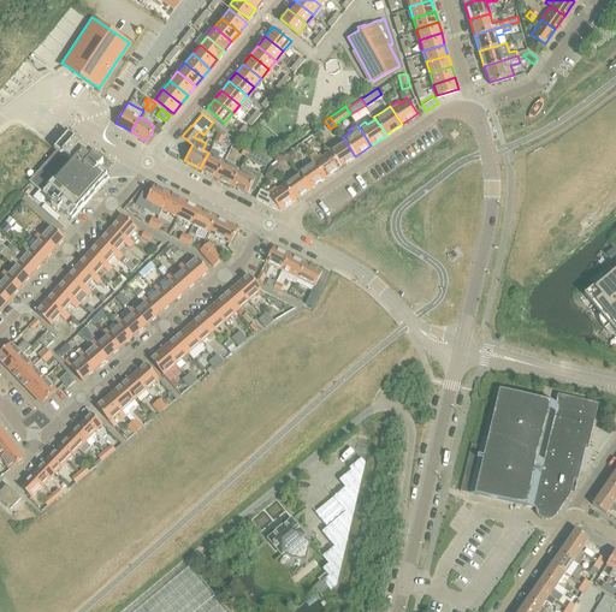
[(40,188),(41,189),(46,194),(53,200),(51,202),(58,208),(60,206),(71,217),(89,197),(108,174),(102,170),(110,161),(112,162),(101,153),(102,155),(100,159),(94,154),(96,152),(76,134),(75,136),(67,130),(53,146),(57,148),(30,179),(40,188)]
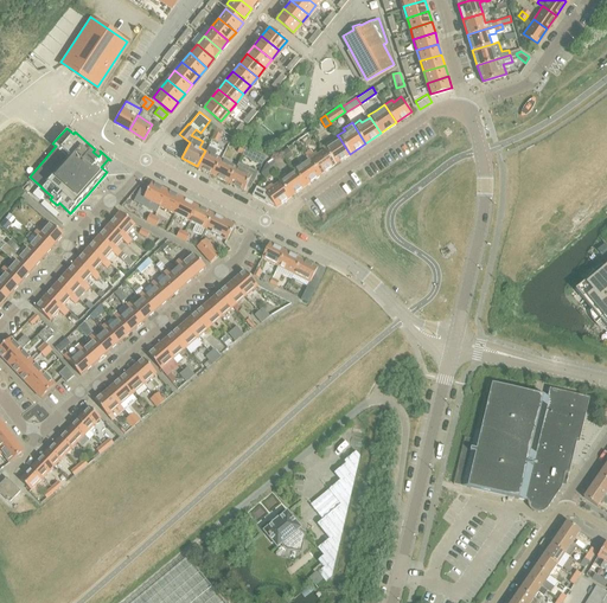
[(323,145),(324,147),(336,164),(350,154),(339,138),(331,142),(330,140),(323,145)]
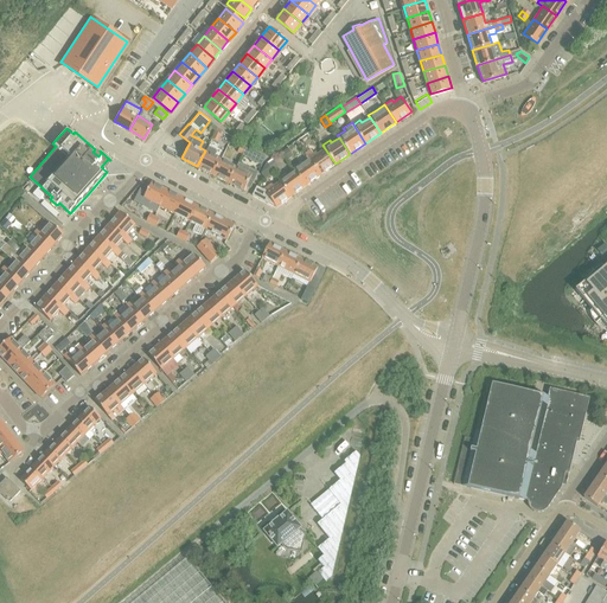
[(205,151),(197,166),(212,173),(221,158),(213,155),(216,149),(208,146),(205,151)]
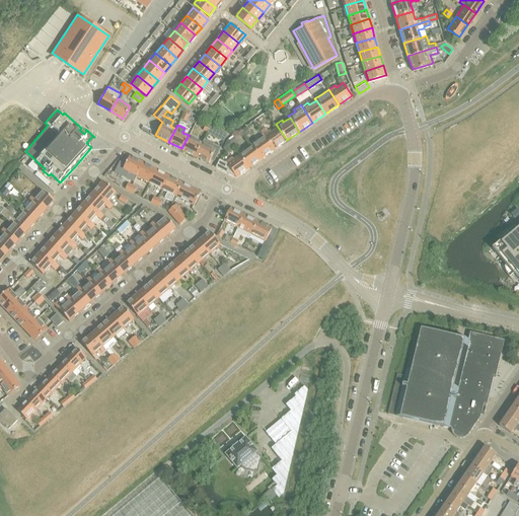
[(207,131),(223,140),(227,133),(210,125),(207,131)]
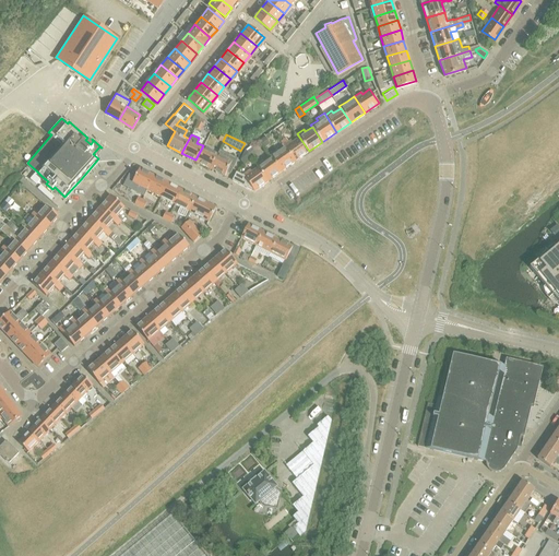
[(264,134),(259,139),(264,145),(270,141),(264,134)]
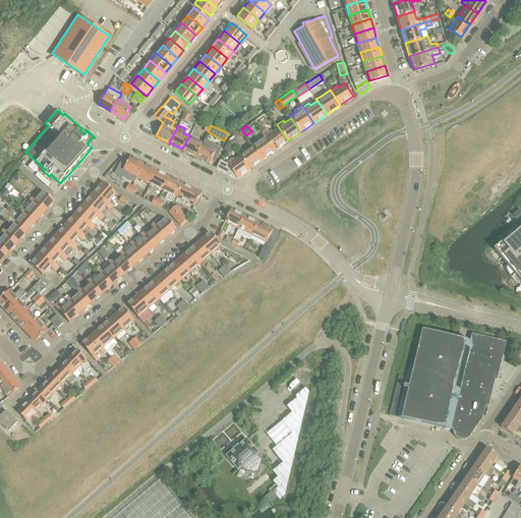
[(262,130),(263,132),(275,150),(288,140),(278,126),(272,131),(271,129),(269,130),(266,127),(262,130)]
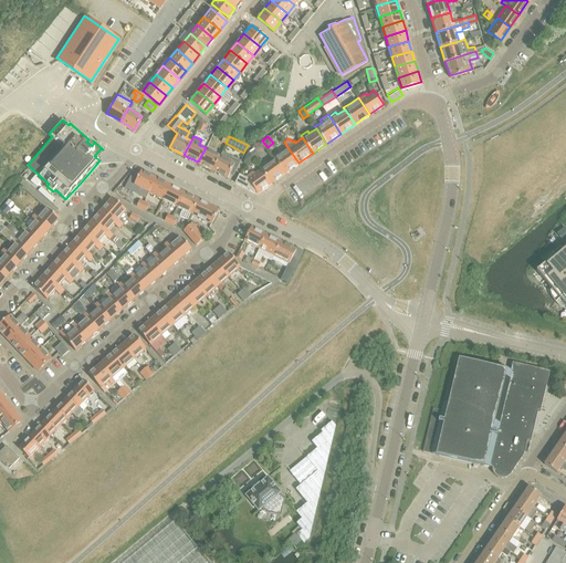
[(273,155),(274,158),(284,173),(299,163),(285,144),(279,149),(280,150),(273,155)]
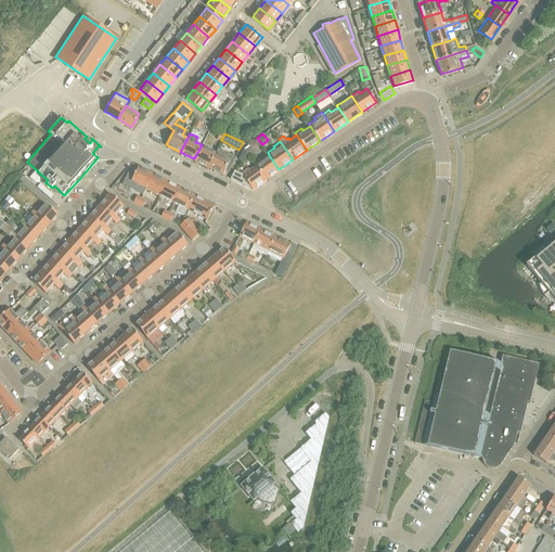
[(249,143),(244,148),(248,154),(254,150),(249,143)]
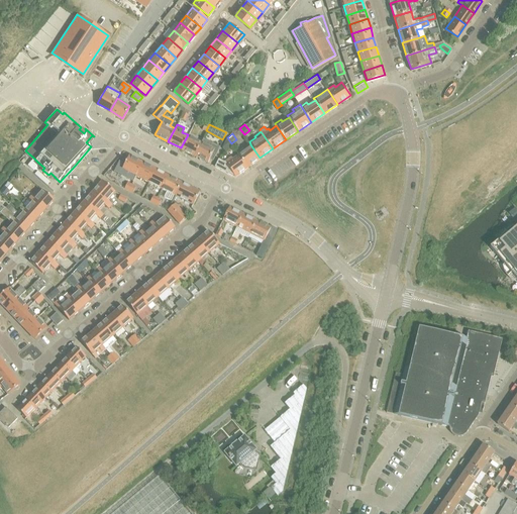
[(181,147),(194,155),(201,141),(188,134),(181,147)]
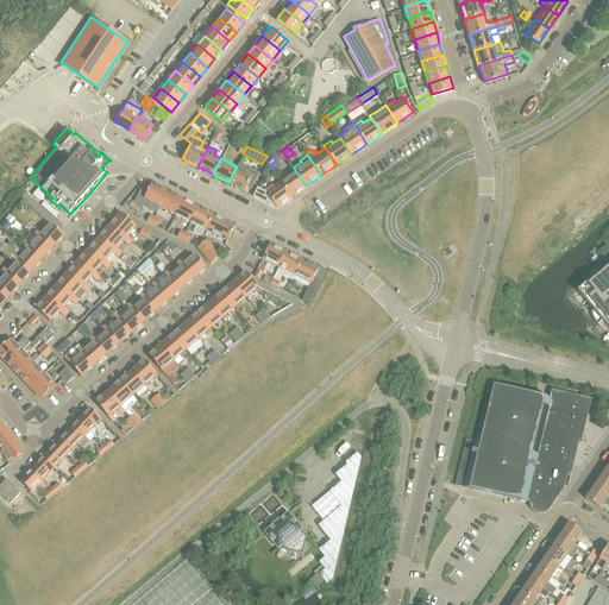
[(246,184),(251,186),(258,170),(239,161),(237,166),(228,182),(244,189),(246,184)]
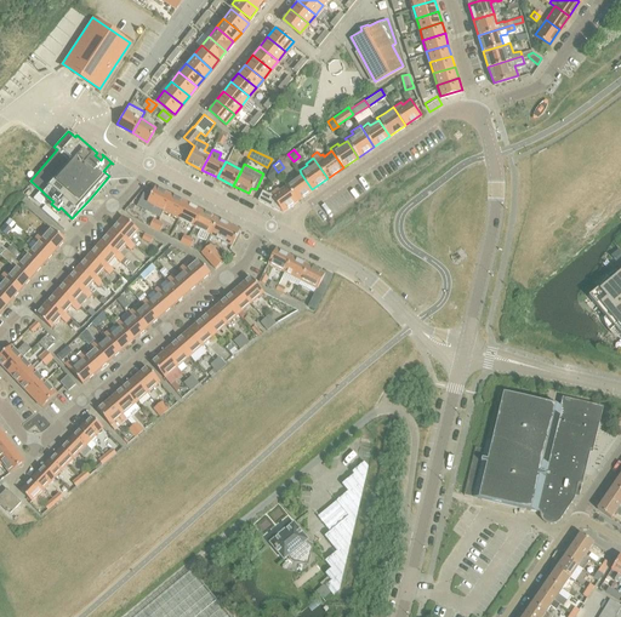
[(284,181),(286,183),(297,199),(312,189),(301,173),(294,178),(292,176),(284,181)]
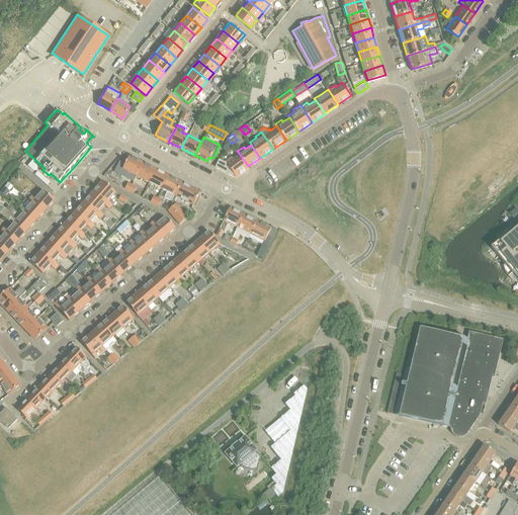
[(235,175),(248,166),(239,153),(232,158),(231,156),(224,160),(219,158),(214,165),(235,175)]
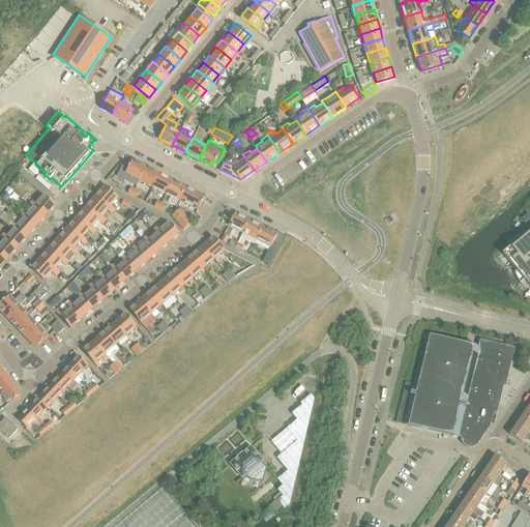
[(131,174),(139,178),(146,165),(133,158),(125,172),(131,174)]
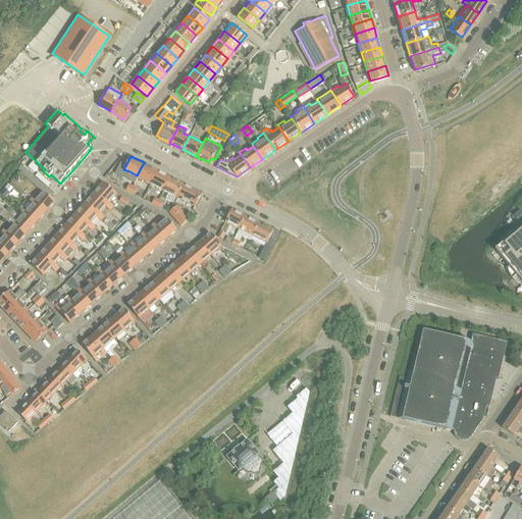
[(34,159),(28,165),(34,170),(39,164),(35,160),(34,159)]
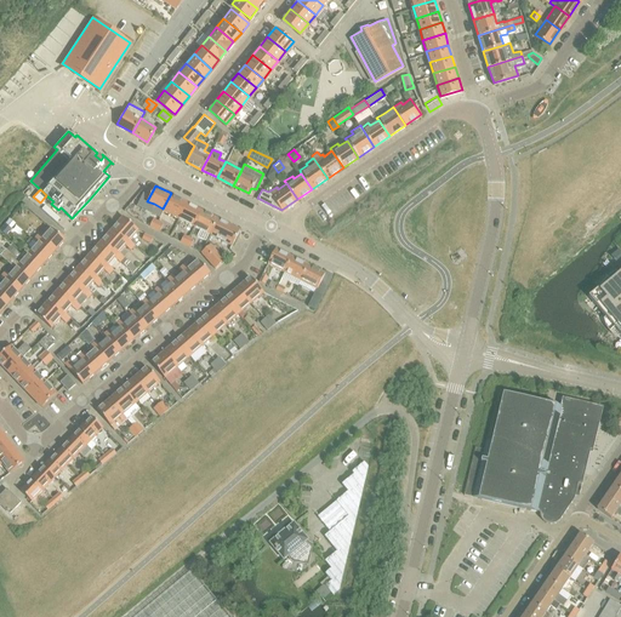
[(163,209),(178,217),(187,201),(171,193),(163,209)]
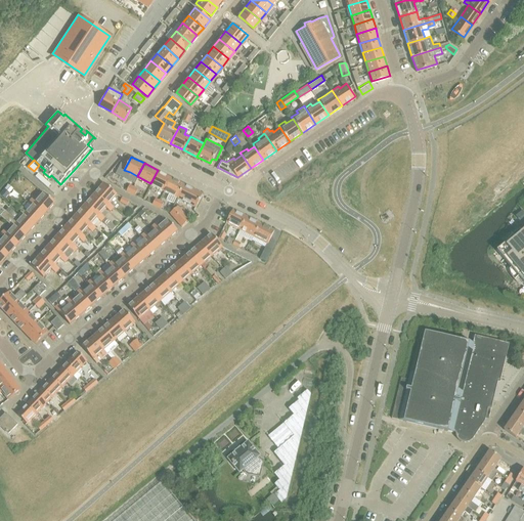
[(150,183),(164,189),(170,176),(158,170),(150,183)]
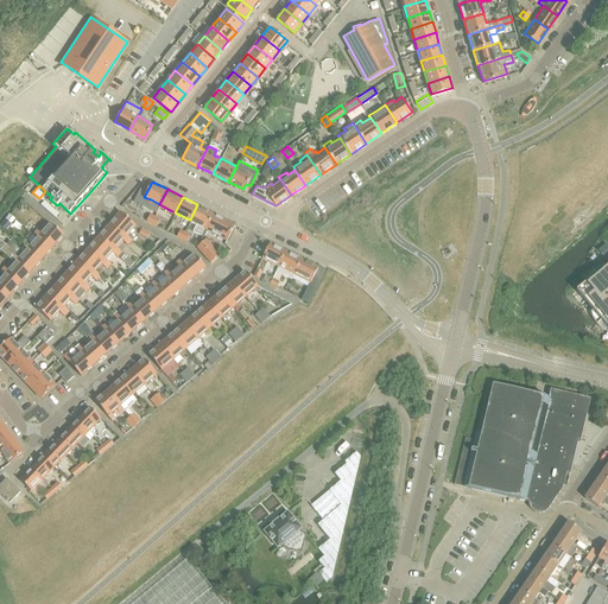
[(204,227),(206,228),(214,213),(197,204),(190,220),(196,223),(192,229),(201,234),(204,227)]
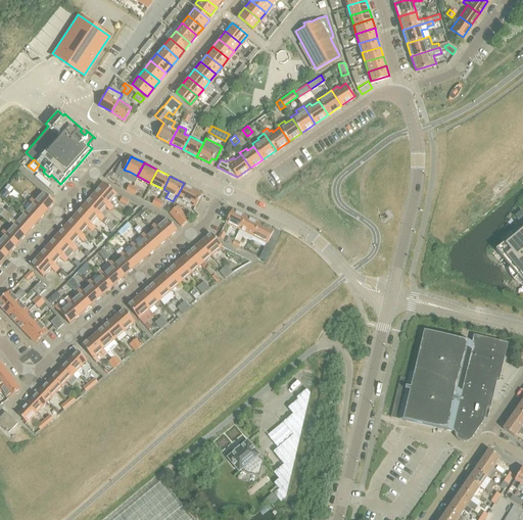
[(103,181),(94,192),(106,203),(108,201),(115,193),(103,181)]
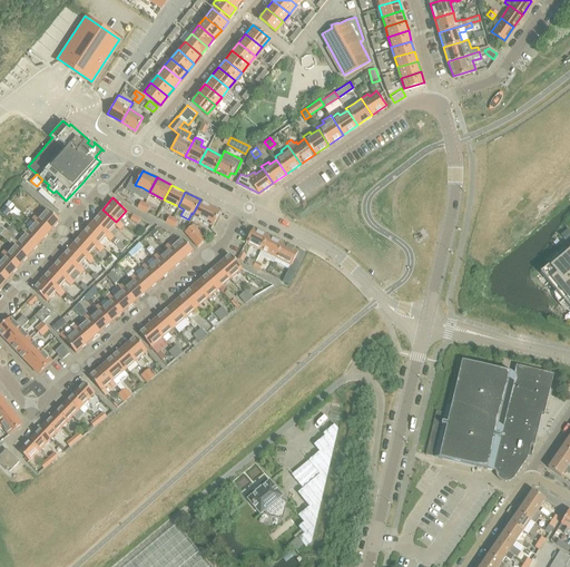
[(219,209),(200,199),(193,214),(213,224),(219,209)]
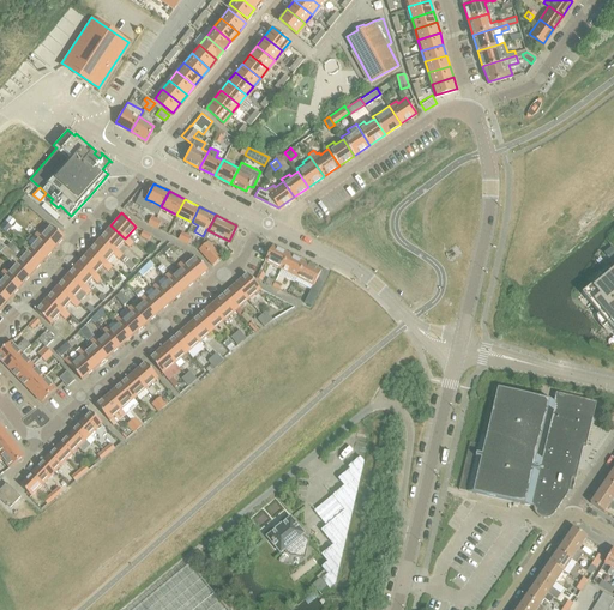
[(4,221),(0,224),(0,225),(6,230),(10,225),(4,221)]
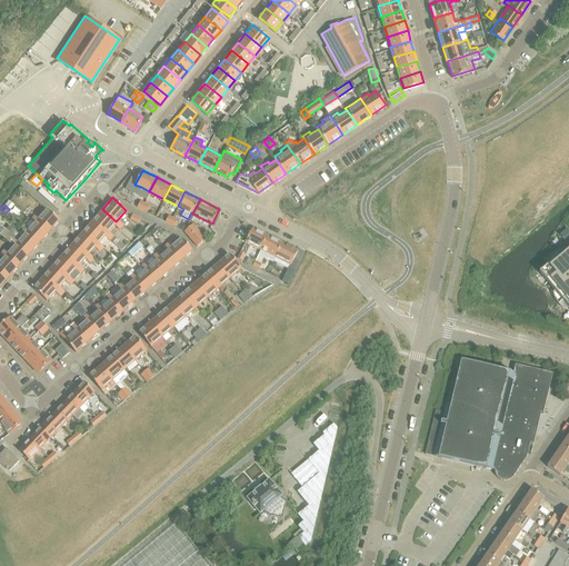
[(31,209),(28,212),(49,230),(59,218),(47,208),(39,216),(31,209)]
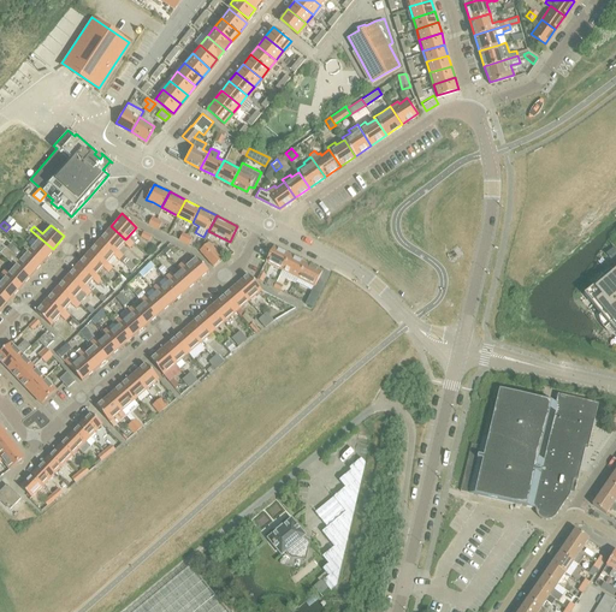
[(134,241),(128,237),(125,239),(111,226),(100,238),(114,251),(117,249),(124,242),(129,247),(134,241)]
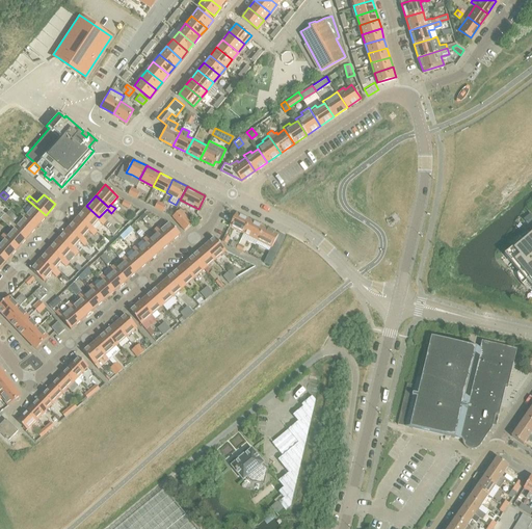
[(19,211),(21,213),(36,226),(46,215),(26,199),(24,201),(28,204),(24,209),(22,208),(19,211)]
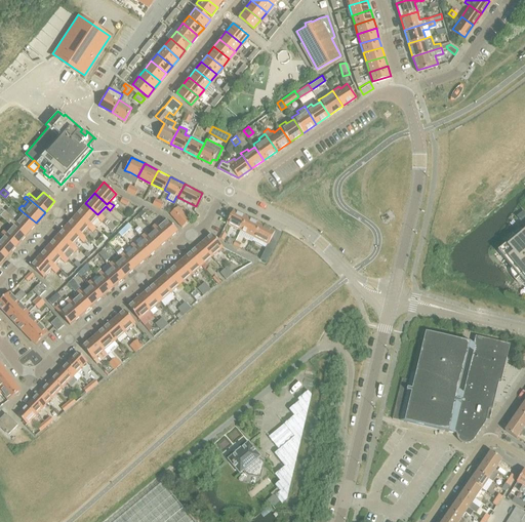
[(105,216),(99,212),(97,214),(85,203),(76,213),(88,225),(90,223),(96,216),(101,219),(105,216)]
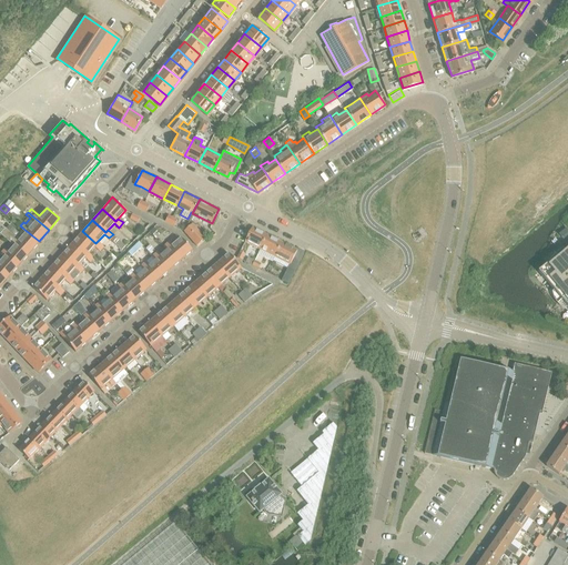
[(196,244),(204,236),(192,222),(184,230),(196,244)]
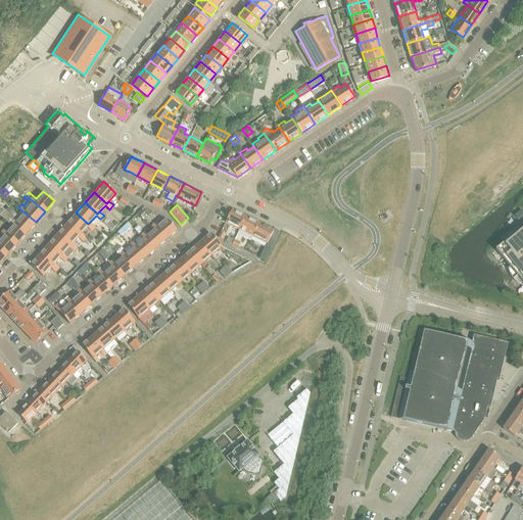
[(0,214),(13,225),(14,223),(26,233),(36,222),(20,209),(17,213),(9,205),(6,209),(5,208),(0,214)]
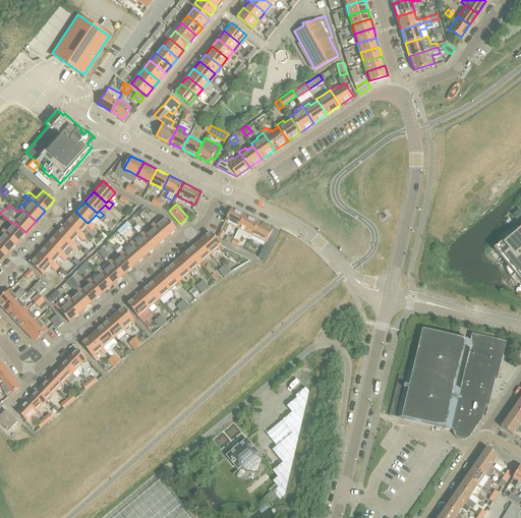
[(225,220),(239,227),(245,214),(231,207),(225,220)]
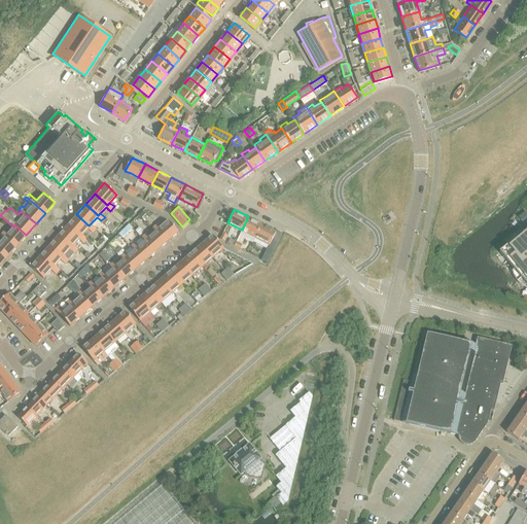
[(96,228),(91,223),(89,225),(76,214),(67,224),(80,236),(81,234),(88,228),(92,232),(96,228)]
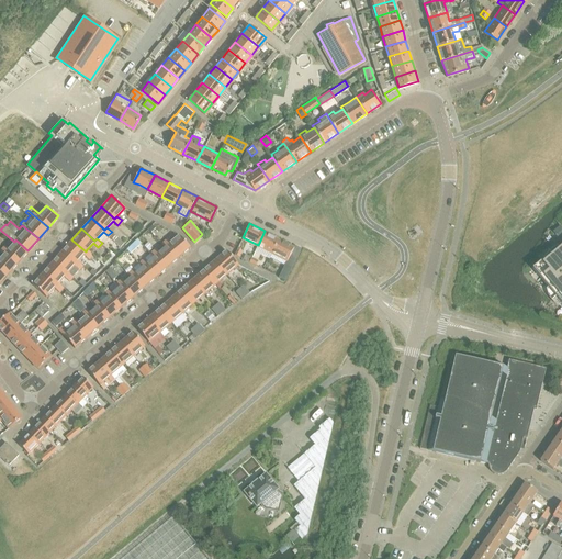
[(265,231),(258,245),(262,247),(272,253),(279,238),(265,231)]
